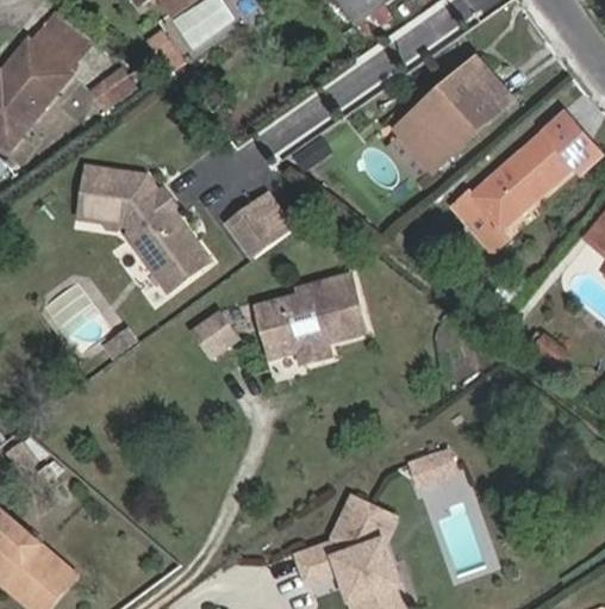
[(162,0),(174,16),(195,0),(162,0)]
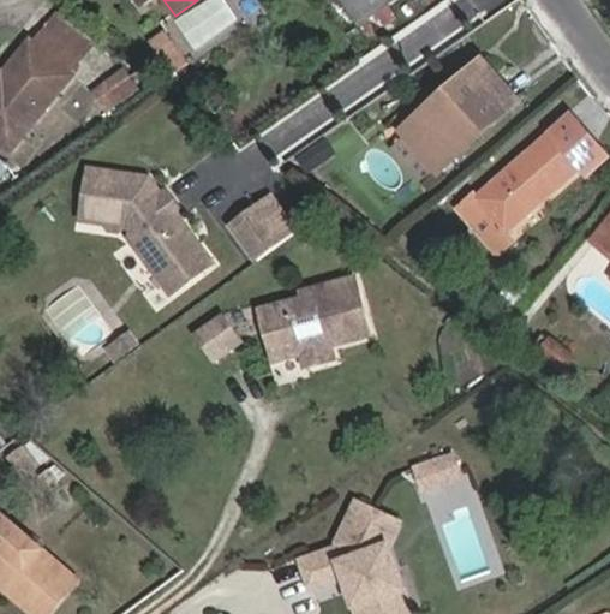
[(336,0),(357,29),(398,0),(336,0)]
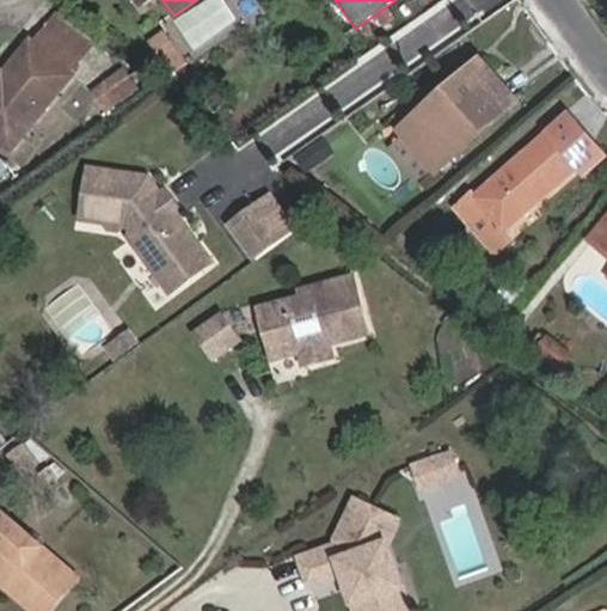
[(2,80),(0,80),(0,135),(8,142),(90,46),(54,16),(2,80)]
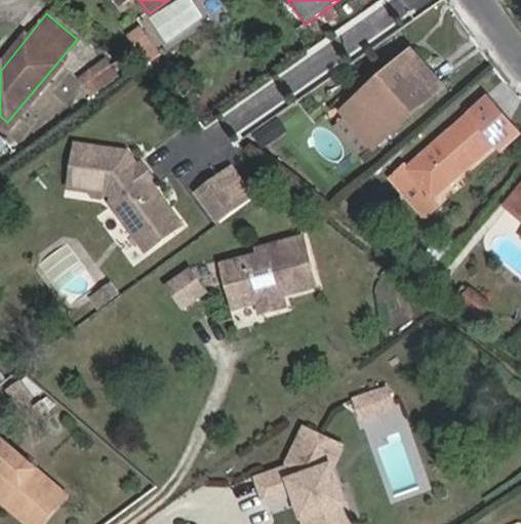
[(144,28),(131,35),(152,64),(164,57),(144,28)]
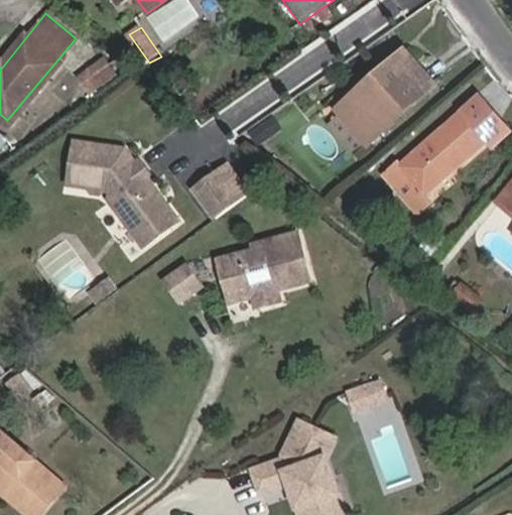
[(433,88),(403,49),(330,110),(363,149),(433,88)]
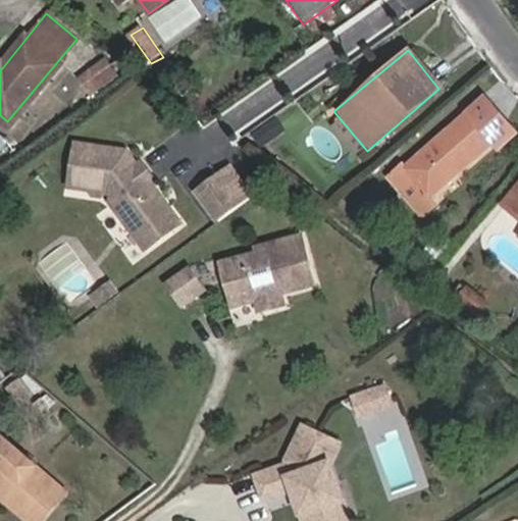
[(91,94),(119,73),(108,57),(94,66),(99,75),(86,86),(91,94)]
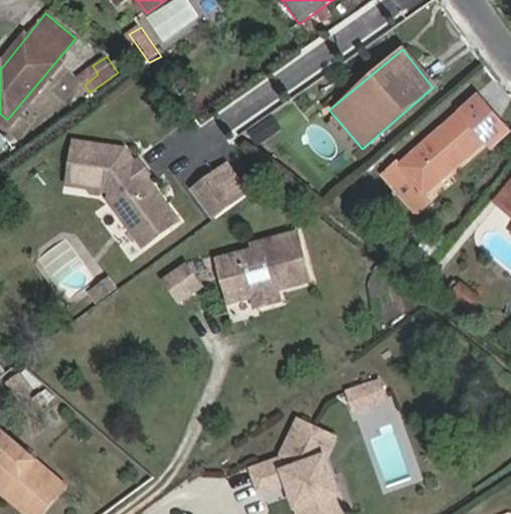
[(90,93),(99,107),(128,88),(118,72),(90,93)]
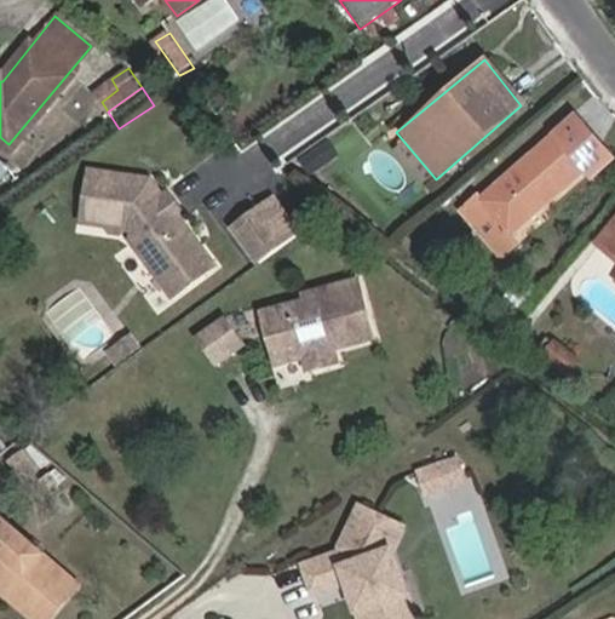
[(582,133),(570,118),(551,132),(557,143),(569,145),(582,133)]
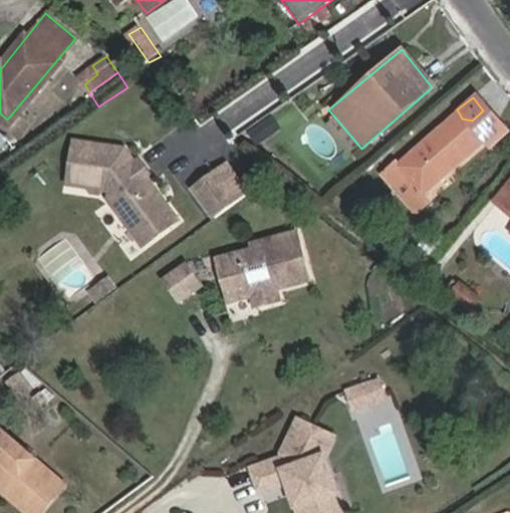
[(462,118),(457,109),(393,164),(418,196),(481,143),(487,149),(503,136),(483,110),(472,120),(462,118)]
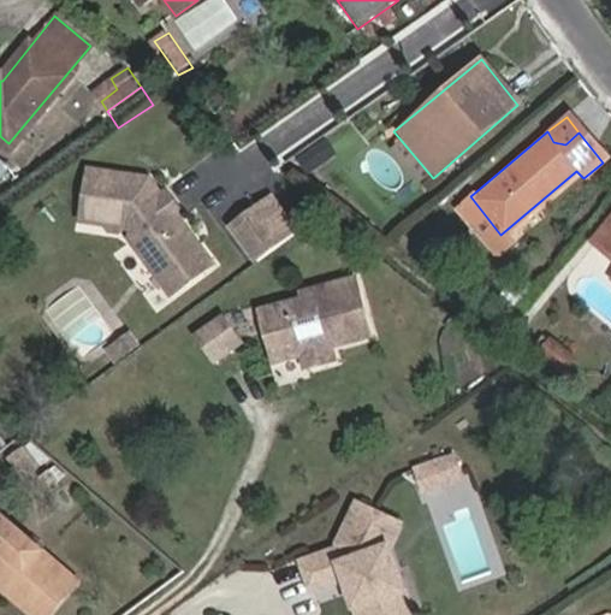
[(321,165),(312,149),(301,157),(312,172),(321,165)]
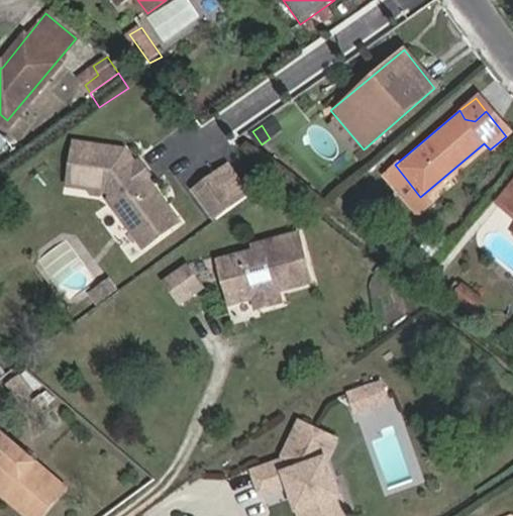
[(251,151),(262,144),(252,131),(242,137),(251,151)]
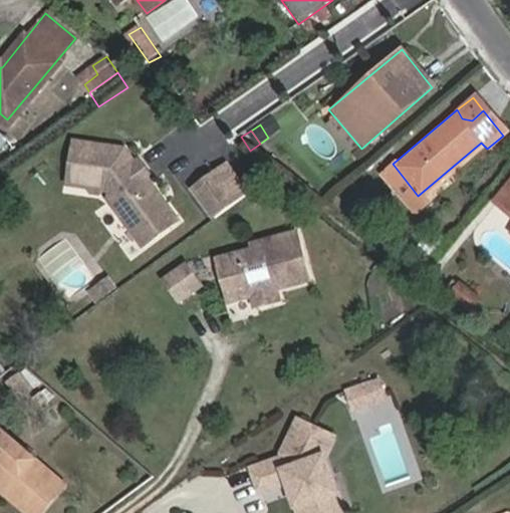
[(135,180),(125,170),(130,160),(118,147),(70,141),(64,186),(81,191),(92,198),(100,189),(109,194),(109,201),(121,218),(133,218),(140,228),(145,224),(154,237),(175,222),(144,179),(135,180)]
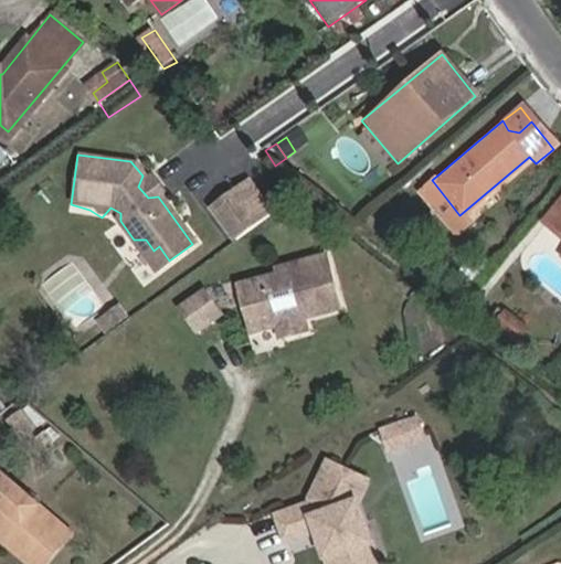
[(158,197),(163,192),(148,172),(143,176),(138,187),(148,198),(158,197)]
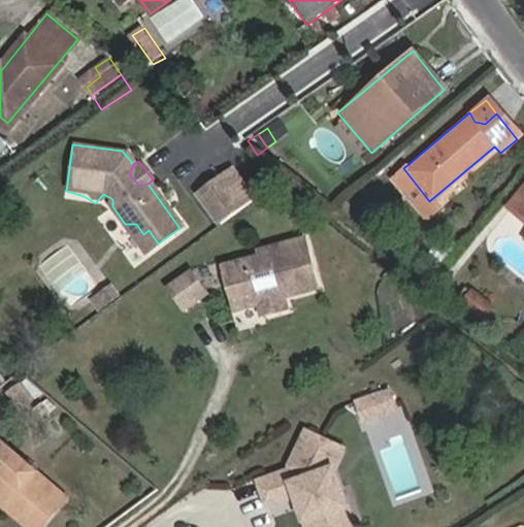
[(403,168),(400,164),(382,177),(420,225),(438,211),(429,201),(403,168)]
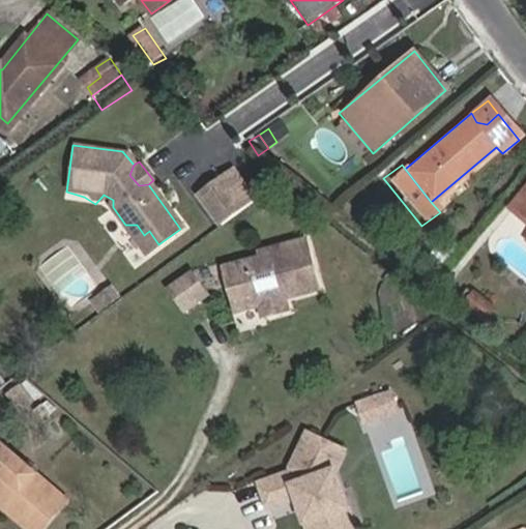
[(255,196),(234,168),(225,175),(244,204),(255,196)]
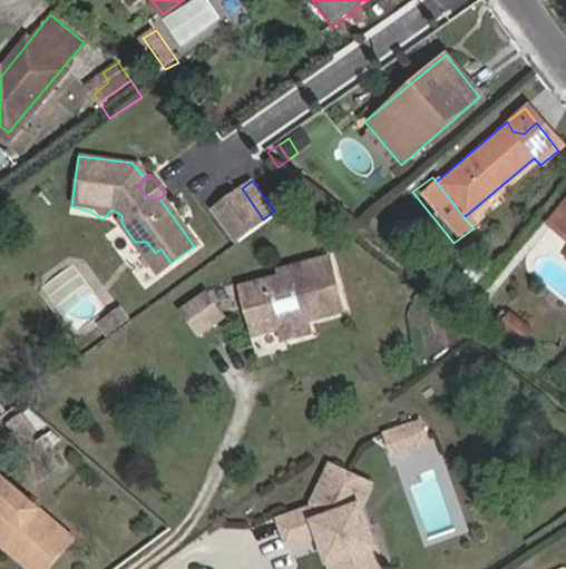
[(213,207),(236,238),(263,219),(242,188),(213,207)]
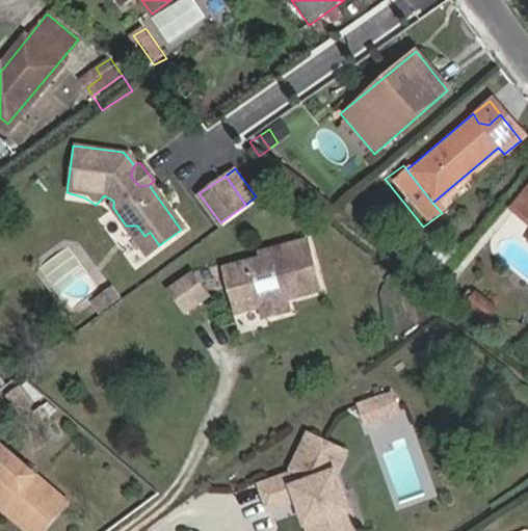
[(527,182),(504,212),(527,229),(527,182)]
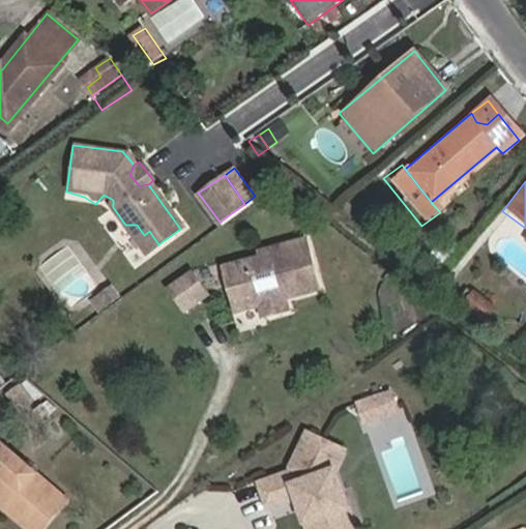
[(100,215),(134,264),(145,257),(112,208),(100,215)]
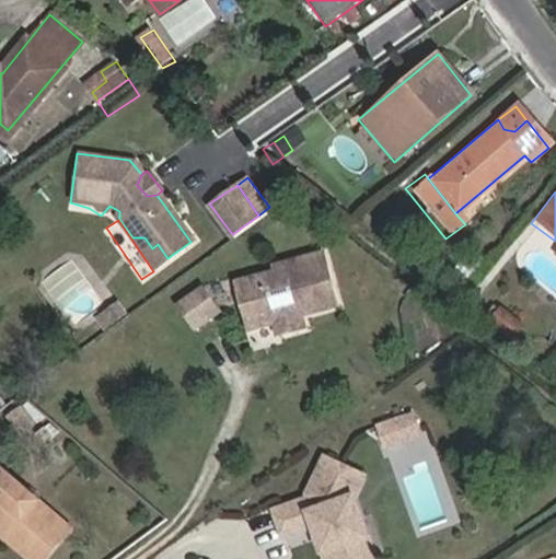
[(142,254),(152,269),(168,258),(158,244),(152,248),(142,254)]
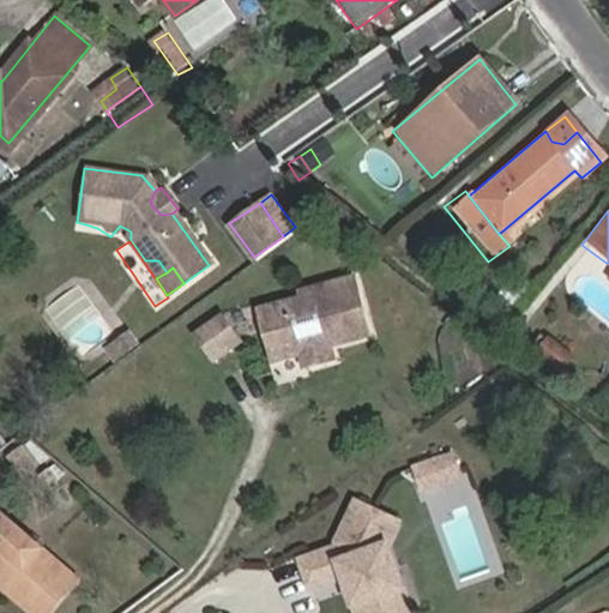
[(288,288),(289,298),(253,306),(264,353),(291,349),(296,371),(329,365),(324,343),(361,334),(348,277),(288,288)]
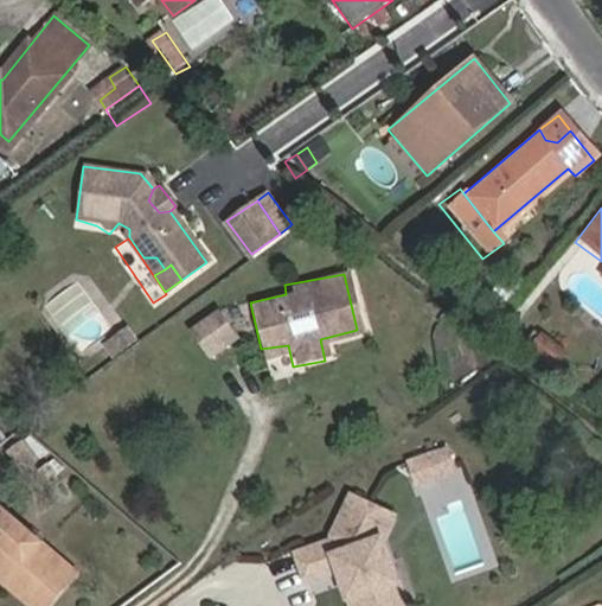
[(238,338),(223,318),(191,339),(207,359),(238,338)]
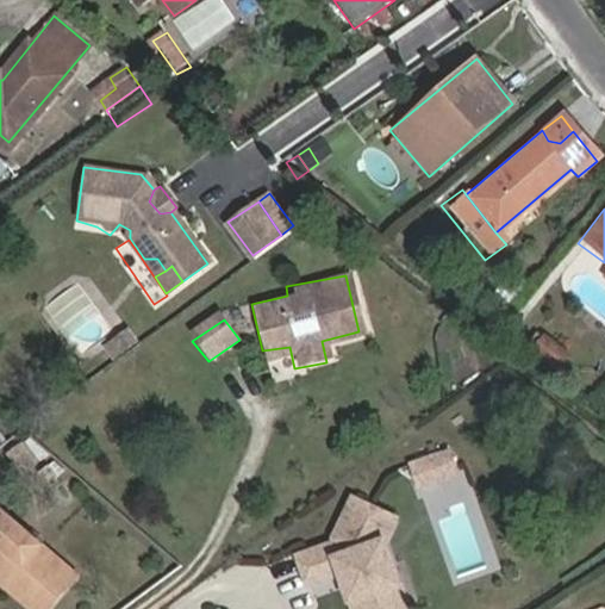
[(137,328),(118,341),(124,350),(147,334),(137,328)]
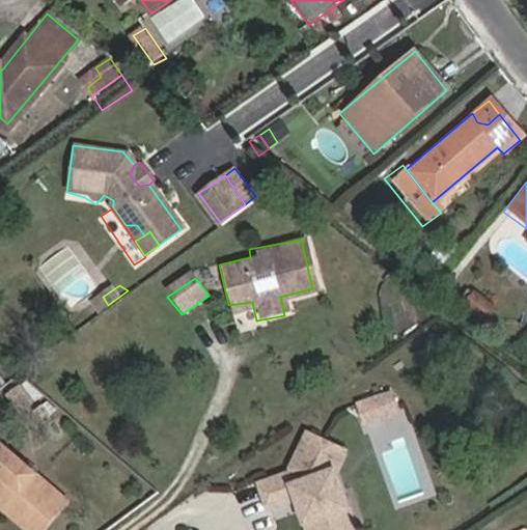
[(492,316),(469,297),(459,309),(482,329),(492,316)]
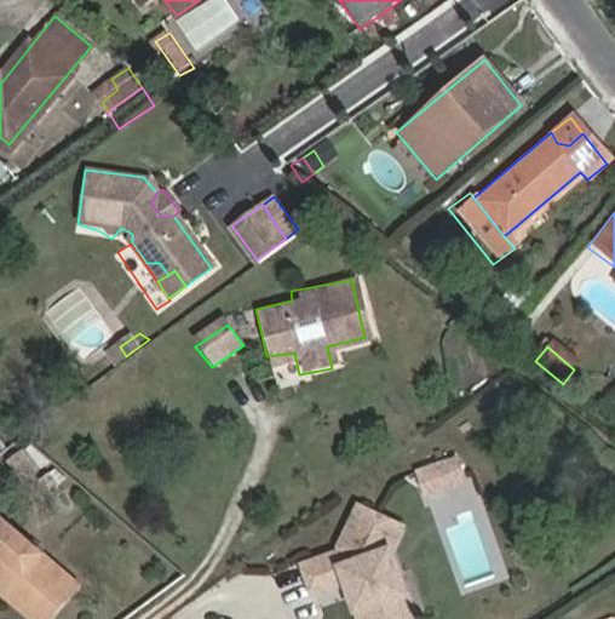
[(22,448),(5,459),(17,477),(34,469),(22,448)]
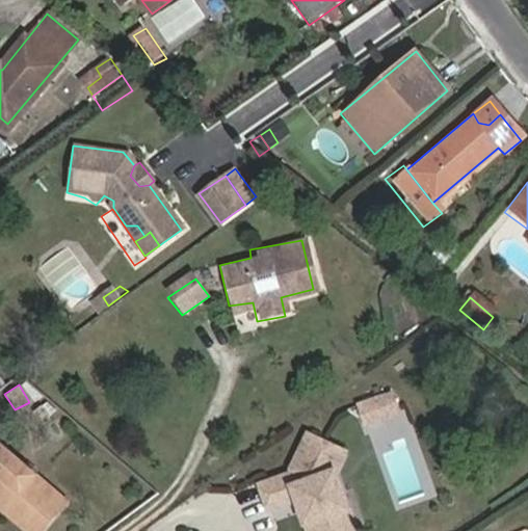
[(376,420),(393,416),(388,392),(370,397),(376,420)]
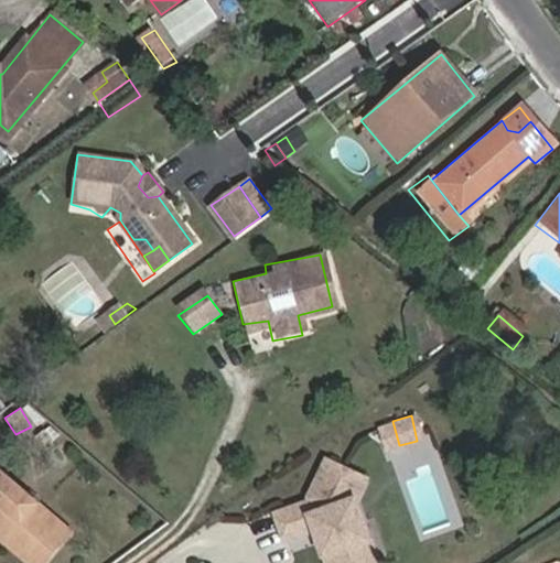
[(392,421),(376,424),(383,450),(399,445),(392,421)]
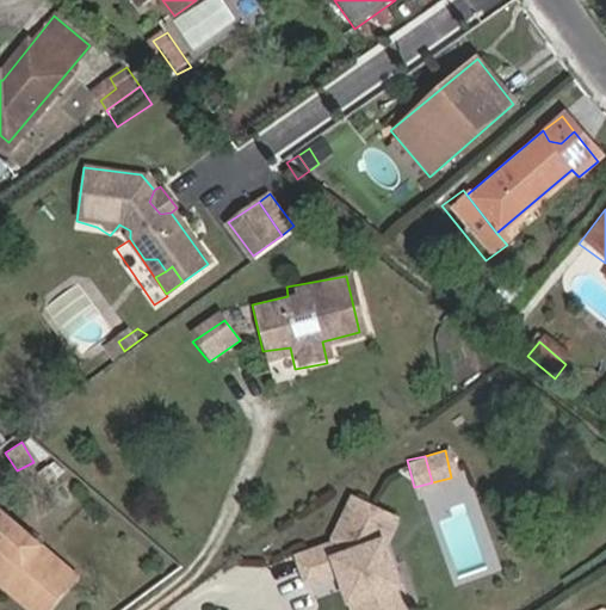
[(381,609),(375,585),(383,583),(372,540),(387,516),(354,495),(331,533),(332,537),(294,547),(298,575),(333,567),(342,565),(336,583),(342,609),(381,609)]
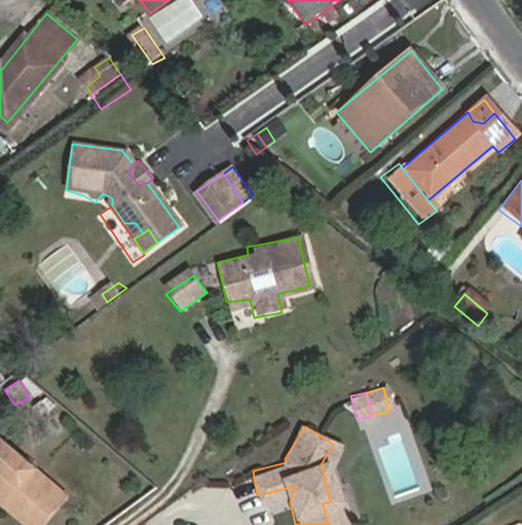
[(0,492),(1,491),(8,497),(4,503),(28,524),(38,524),(67,494),(0,436),(0,492)]
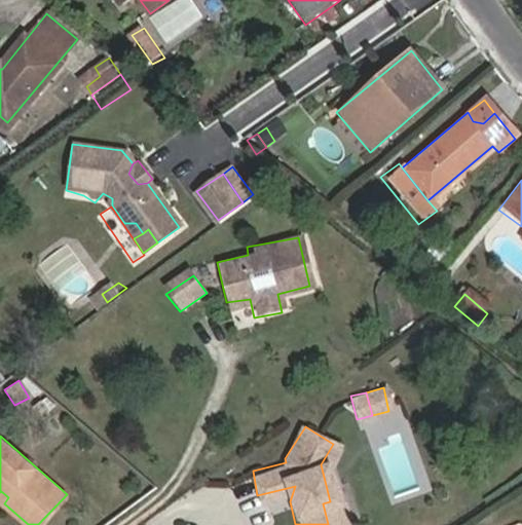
[(342,524),(328,466),(339,447),(333,444),(321,464),(330,501),(323,503),(328,524),(342,524)]
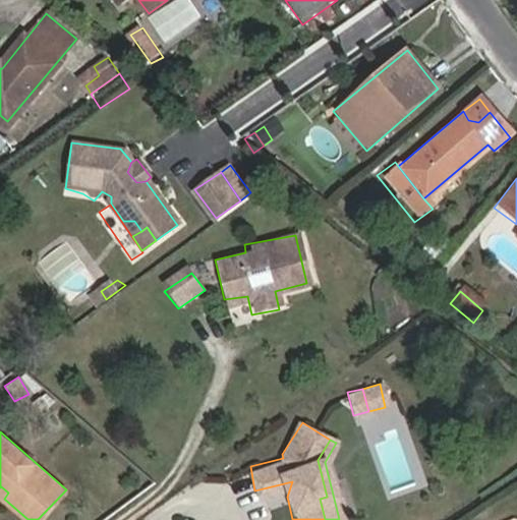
[(1,486),(0,487),(0,496),(4,499),(8,493),(1,486)]
